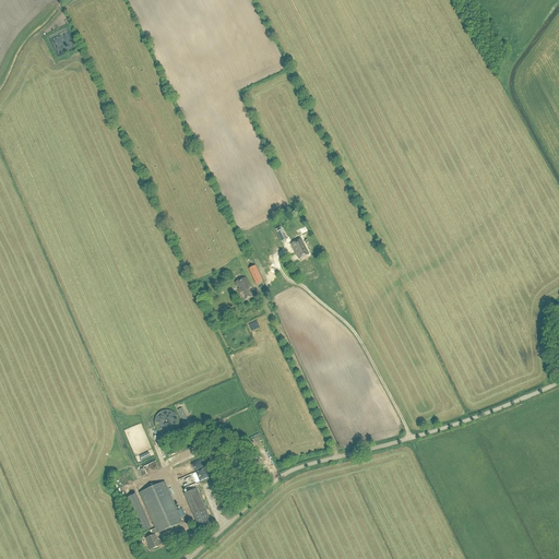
[(58,35),(62,49),(71,47),(67,33),(58,35)]
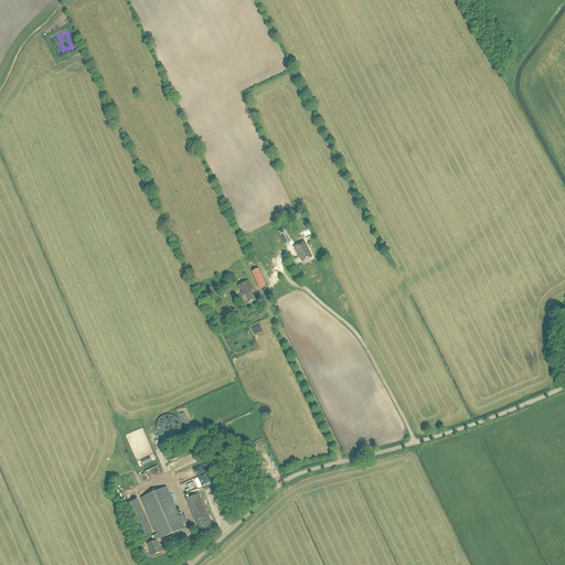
[(48,39),(53,51),(60,48),(54,35),(48,39)]
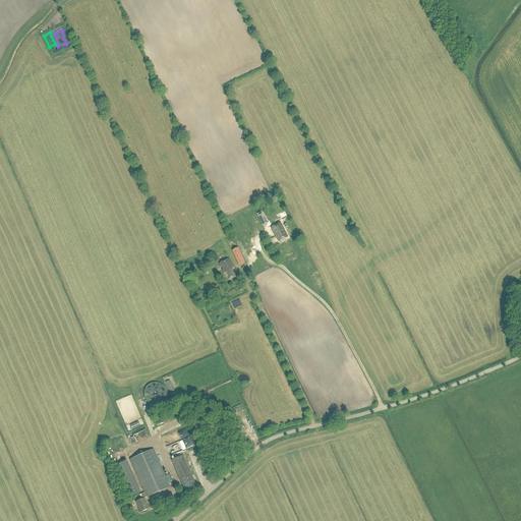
[(262,226),(268,223),(263,214),(262,212),(256,214),(258,216),(257,217),(262,226)]
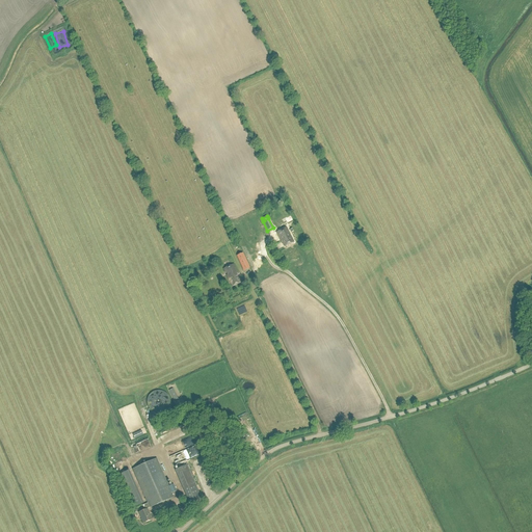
[(285,247),(294,242),(286,228),(276,233),(282,242),(283,242),(285,247)]
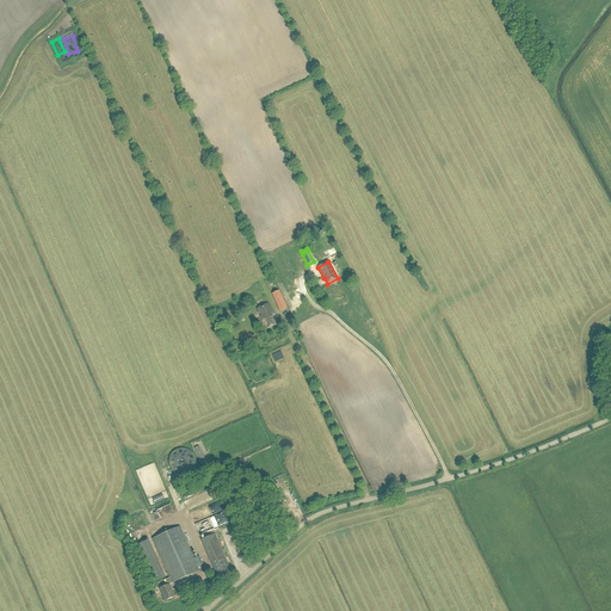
[(300,301),(303,298),(298,288),(294,290),(300,301)]
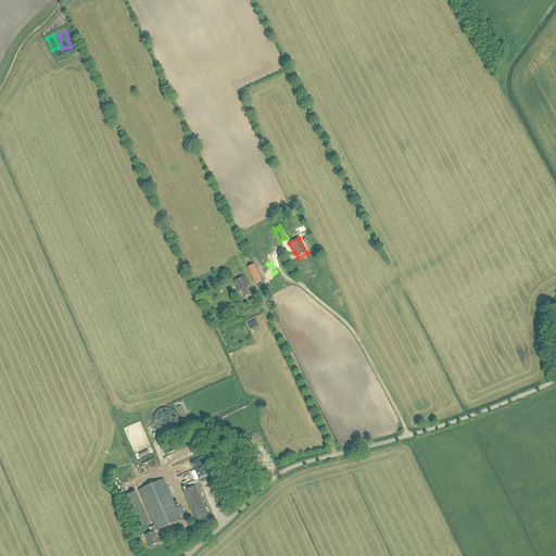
[(252,285),(257,281),(253,272),(247,274),(252,285)]
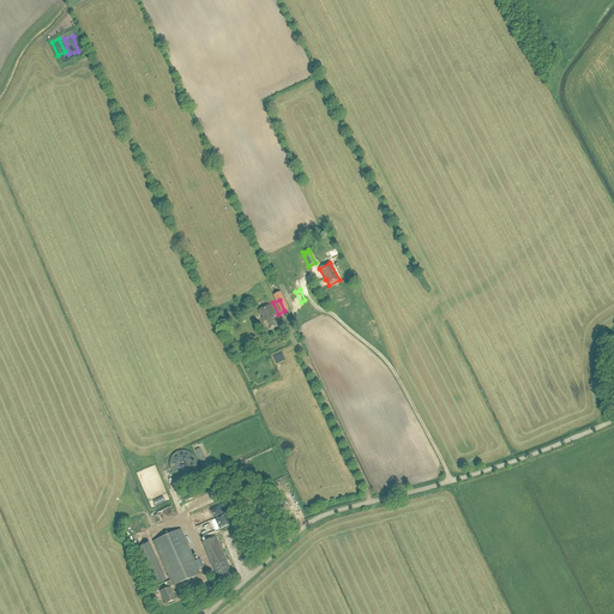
[(258,311),(260,314),(263,318),(262,318),(265,325),(268,331),(278,326),(275,320),(272,317),(275,315),(270,305),(258,311)]
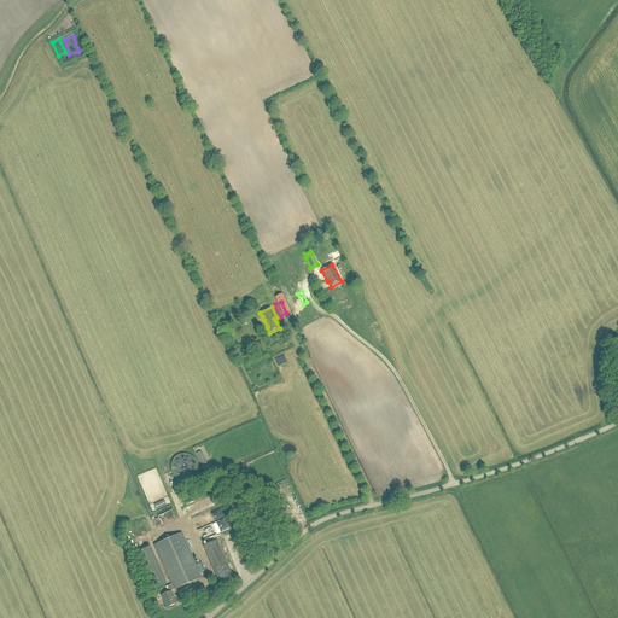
[(157,509),(167,505),(164,500),(155,505),(157,509)]
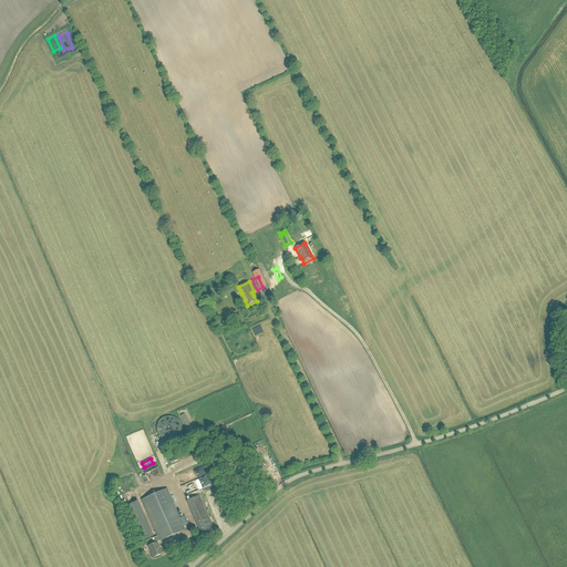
[(185,531),(183,525),(188,523),(185,516),(179,518),(167,488),(142,500),(157,536),(152,538),(154,544),(148,546),(153,558),(161,554),(158,547),(160,547),(157,543),(160,542),(185,531)]
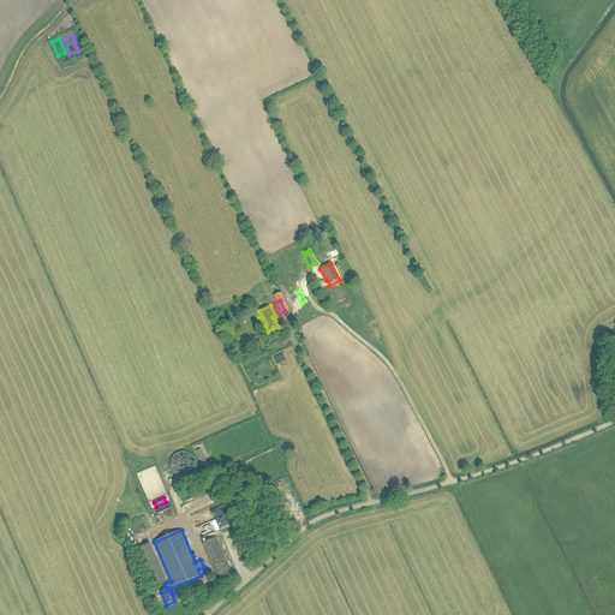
[(155,586),(163,583),(148,545),(138,549),(155,586)]
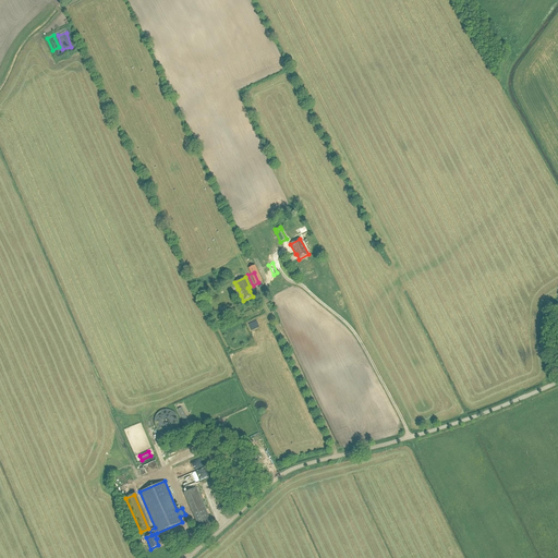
[(205,508),(193,513),(198,528),(210,522),(205,508)]
